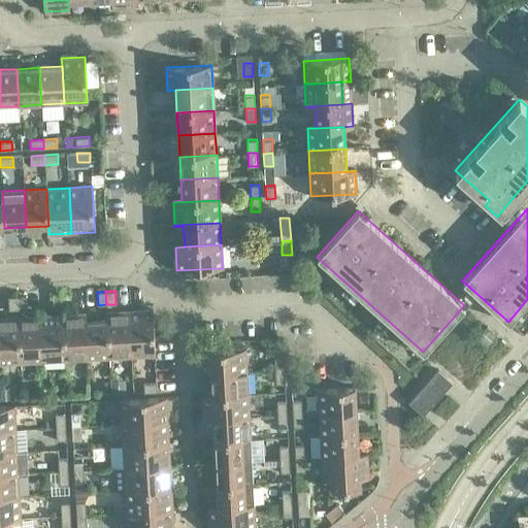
[(62,307),(71,306),(70,293),(62,294),(62,307)]
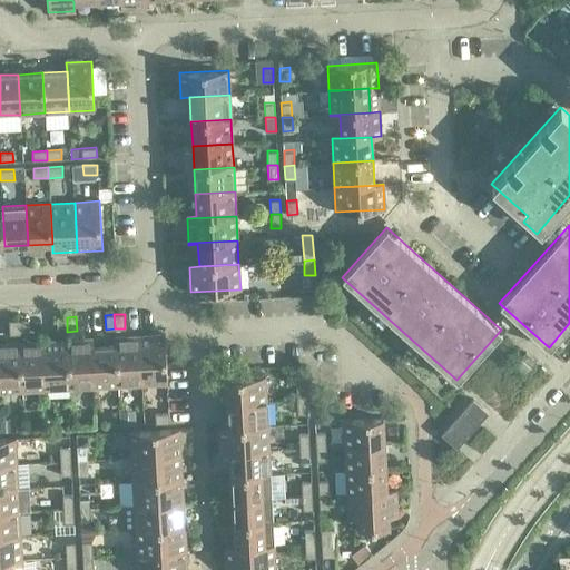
[(67,332),(67,317),(57,317),(58,332),(67,332)]
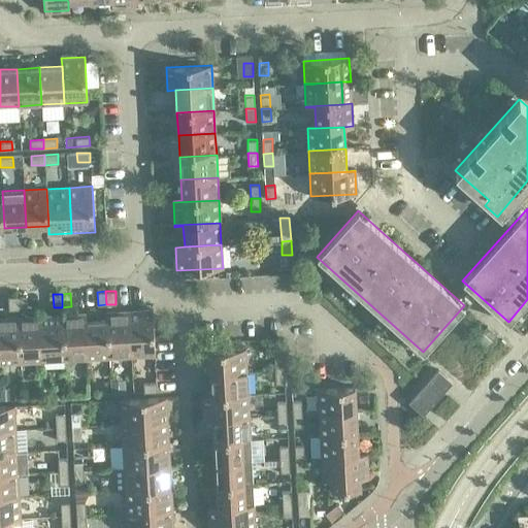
[(18,309),(17,296),(8,296),(9,309),(18,309)]
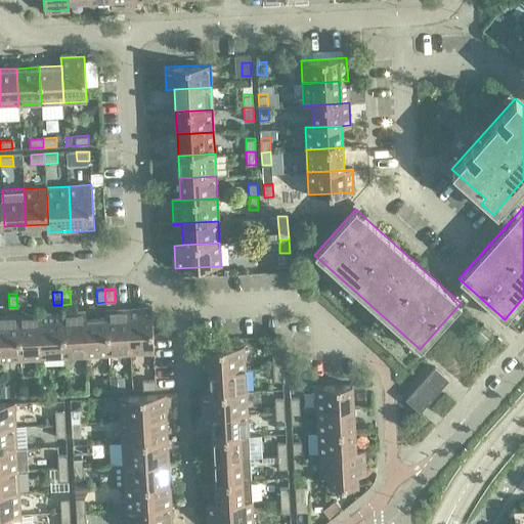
[(17,307),(27,306),(26,294),(16,294),(17,307)]
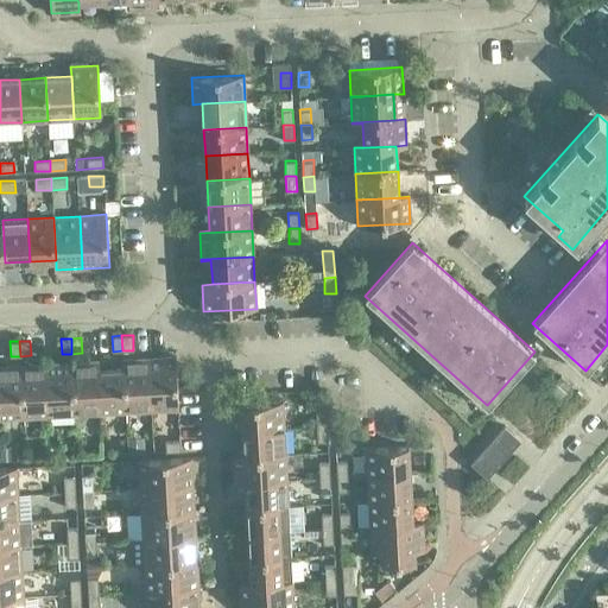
[(176,356),(149,358),(152,410),(178,409),(176,356)]
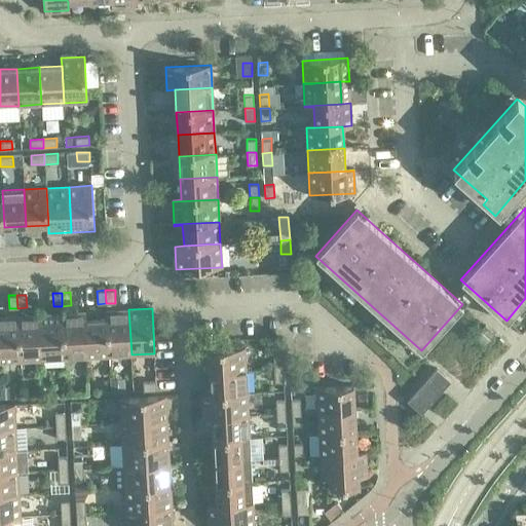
[(128,309),(107,310),(106,310),(107,320),(109,355),(132,354),(128,309)]
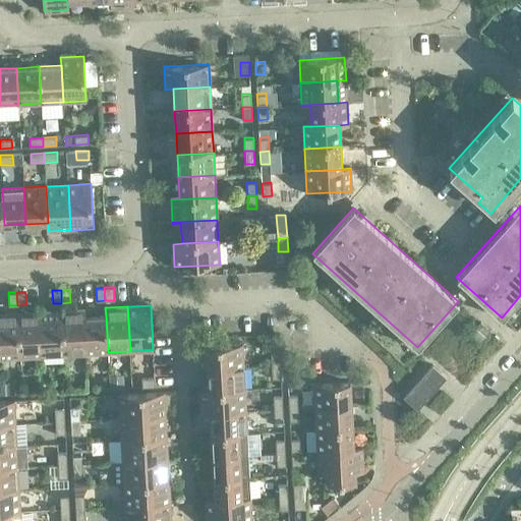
[(106,316),(84,317),(87,354),(108,352),(106,316)]
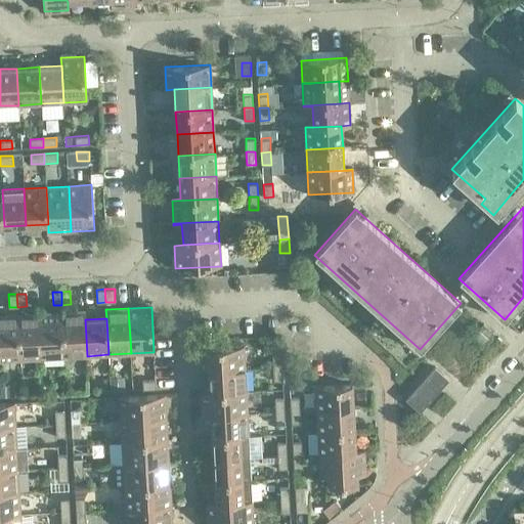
[(85,319),(62,320),(64,357),(87,356),(85,319)]
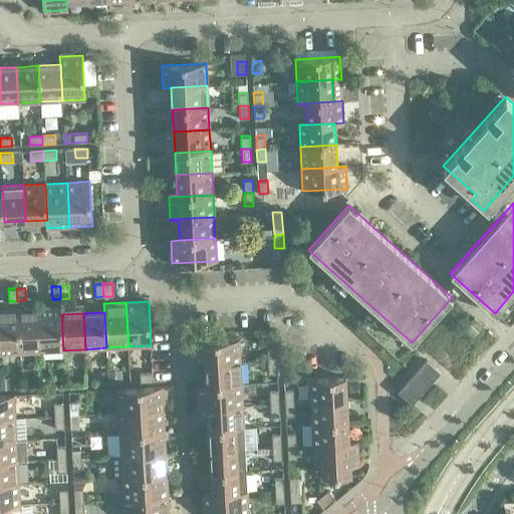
[(61,314),(40,315),(42,351),(63,350),(61,314)]
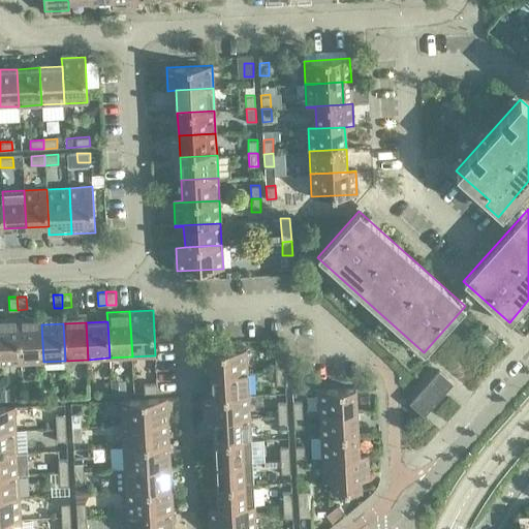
[(41,324),(19,325),(21,363),(43,362),(41,324)]
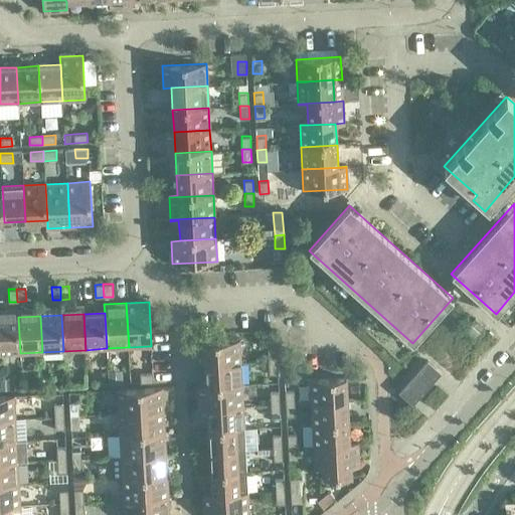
[(18,317),(0,318),(0,354),(20,353),(18,317)]
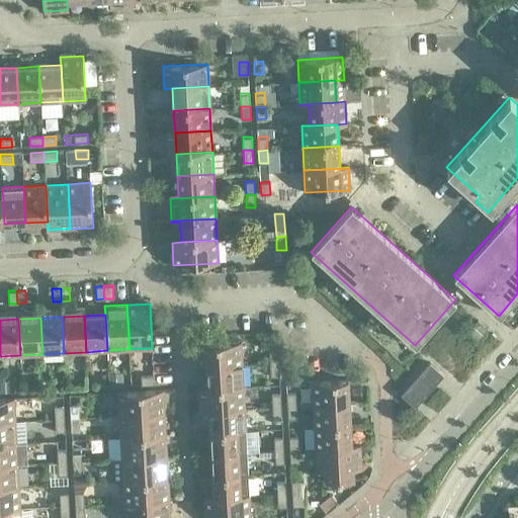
[(488,328),(478,320),(467,331),(478,340),(488,328)]
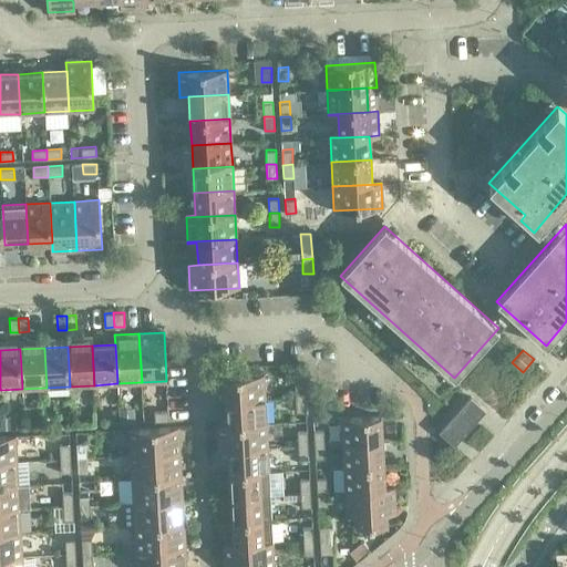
[(224,377),(225,401),(265,400),(264,374),(224,377)]
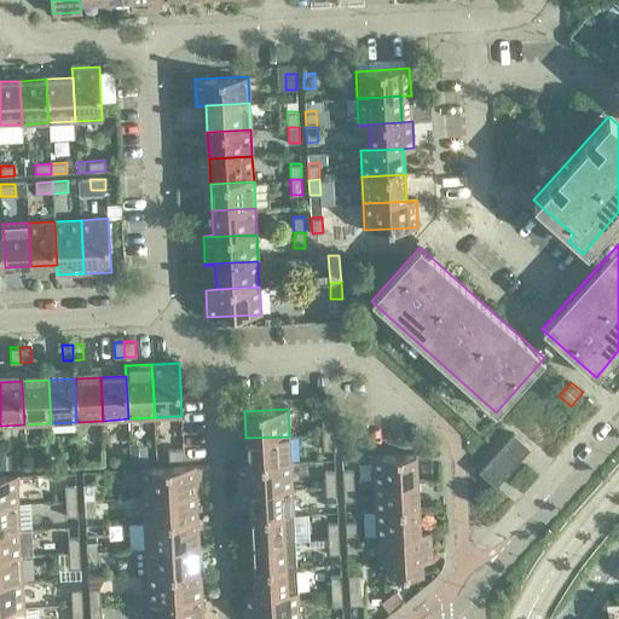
[(289,437),(246,438),(247,463),(237,464),(290,462),(289,437)]
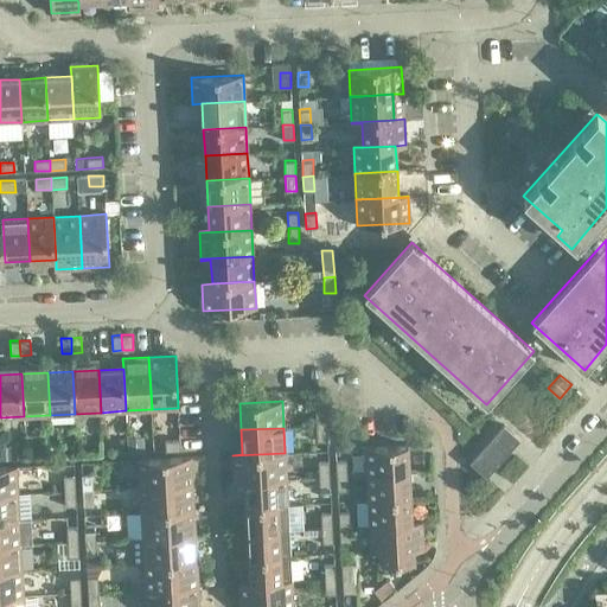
[(518,446),(502,432),(467,468),(484,484),(518,446)]
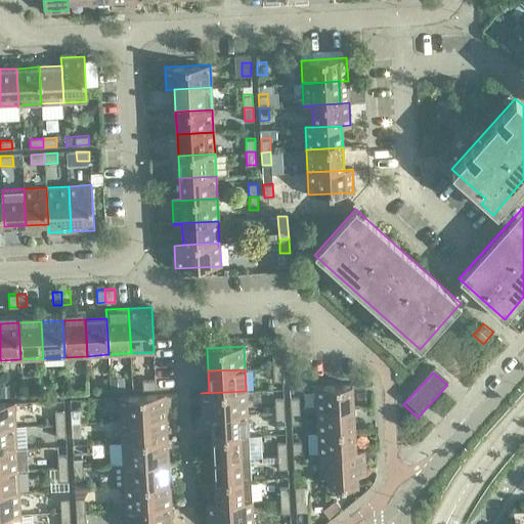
[(156,380),(155,380),(142,380),(143,389),(156,389),(156,380)]
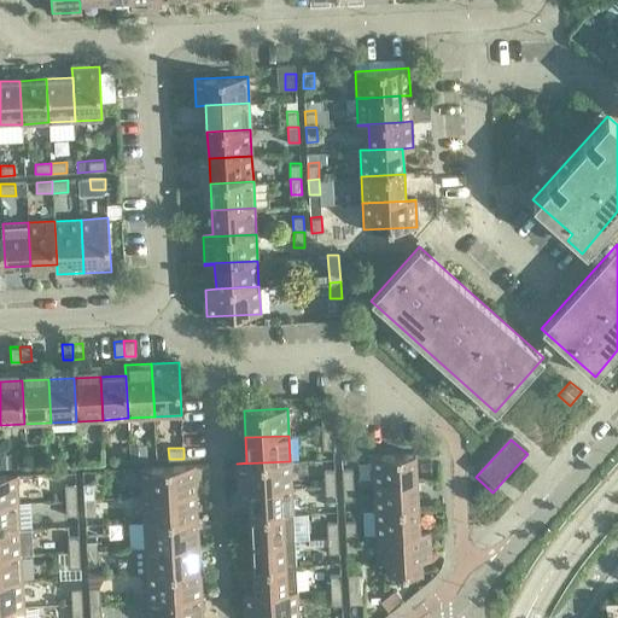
[(415,453),(372,455),(373,483),(417,481),(415,453)]
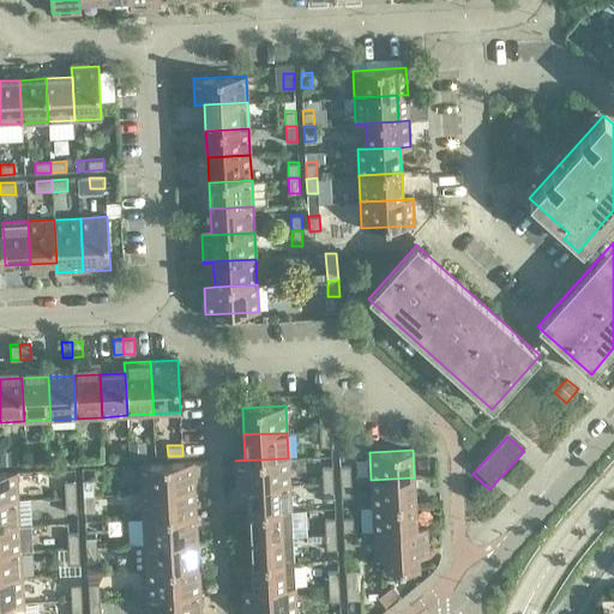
[(288,458),(235,461),(238,487),(289,485),(288,458)]
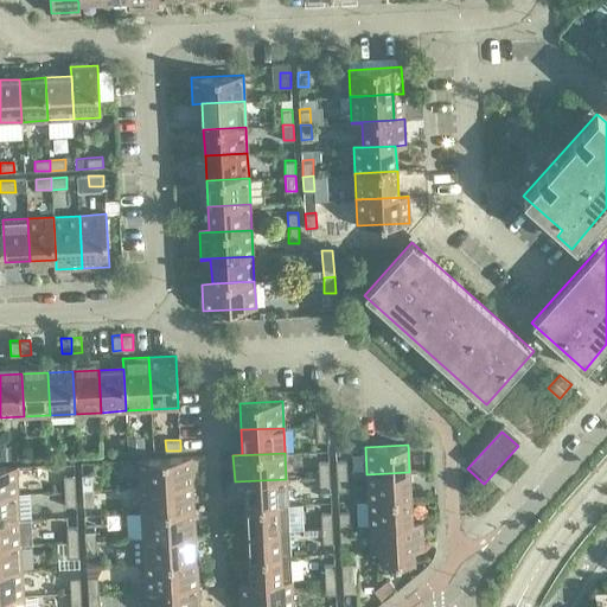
[(191,457),(148,459),(149,485),(192,483),(191,457)]
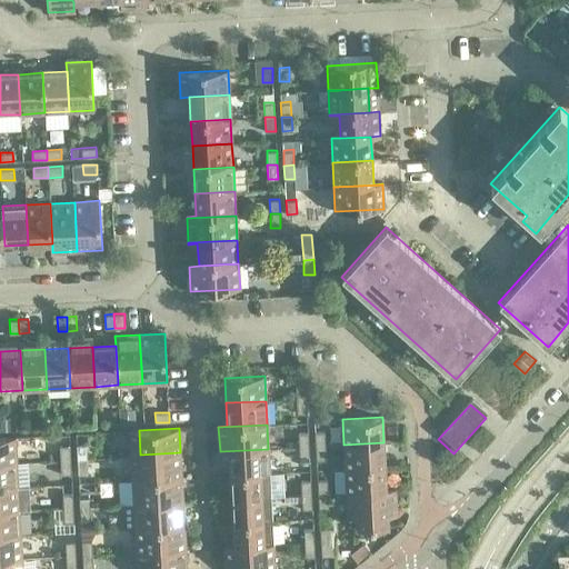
[(309,461),(308,432),(298,433),(299,461),(309,461)]
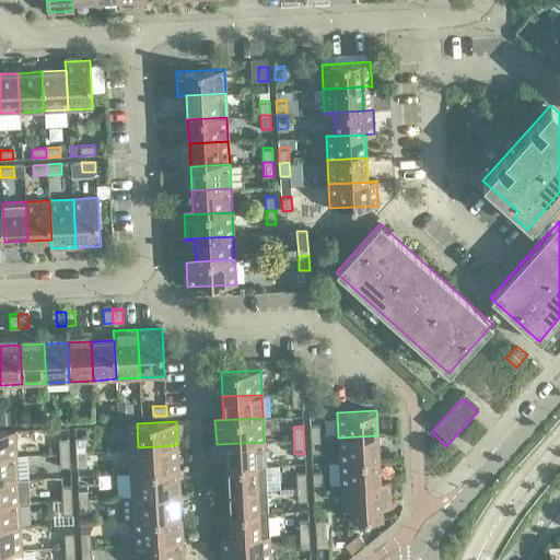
[(15,430),(0,430),(0,455),(16,455),(15,430)]
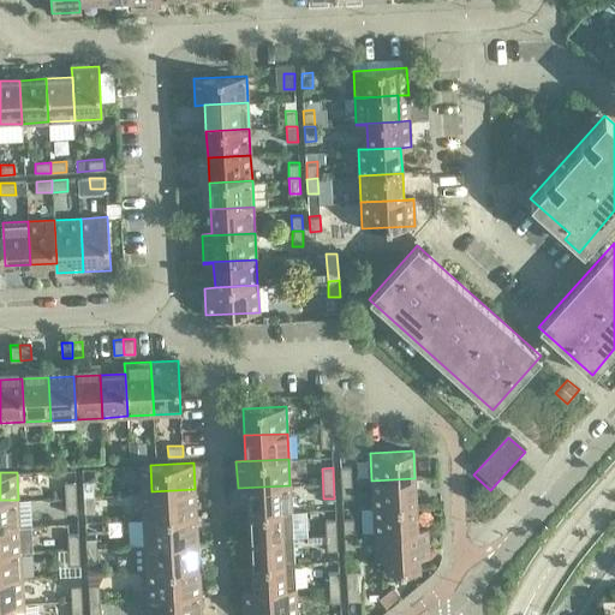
[(415,478),(371,481),(372,507),(416,505),(415,478)]
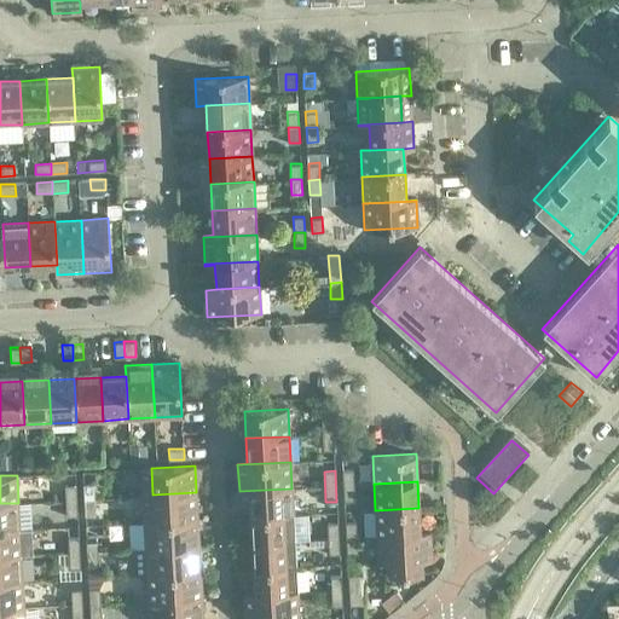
[(93,484),(82,484),(84,498),(94,498),(93,484)]
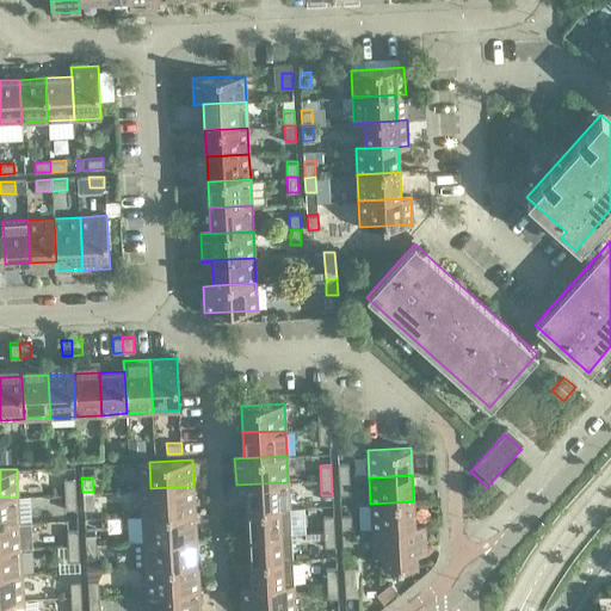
[(75,479),(63,479),(65,494),(75,494),(75,479)]
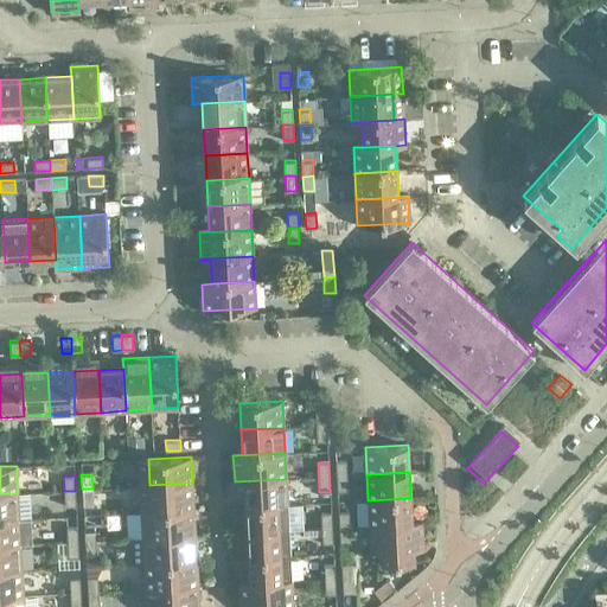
[(286,479),(235,481),(235,484),(243,483),(244,506),(287,504),(286,479)]
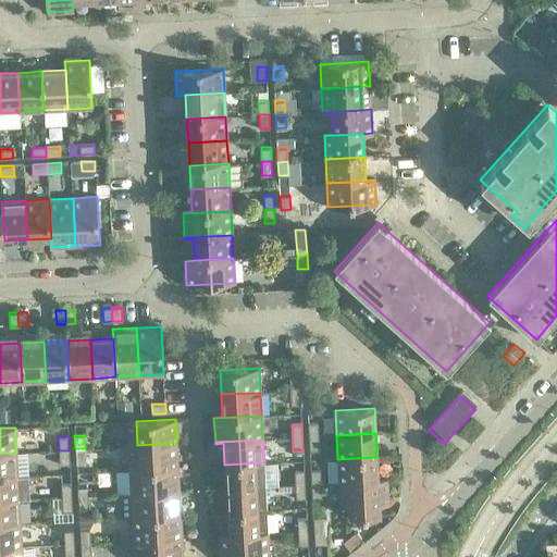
[(176,443),(137,445),(137,446),(128,446),(130,470),(177,467),(176,443)]
